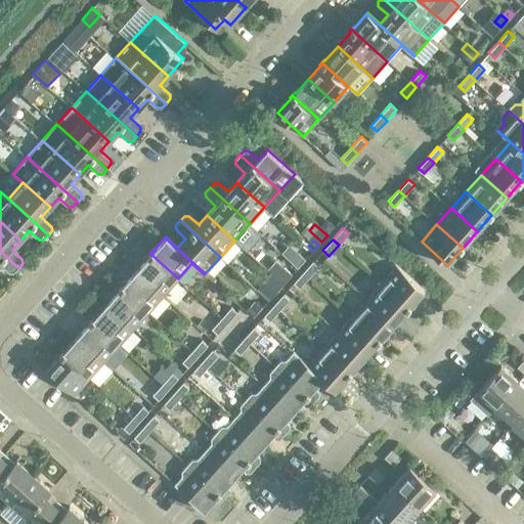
[(0,264),(9,272),(13,272),(18,268),(0,251),(0,264)]
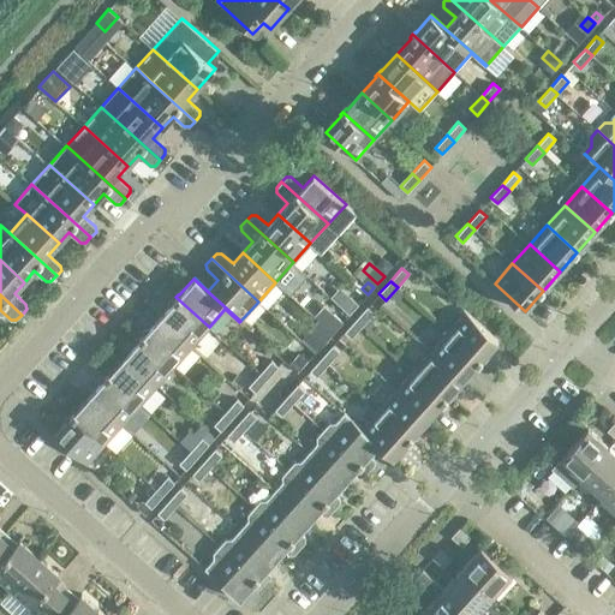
[(362,302),(354,296),(344,309),(350,315),(362,302)]
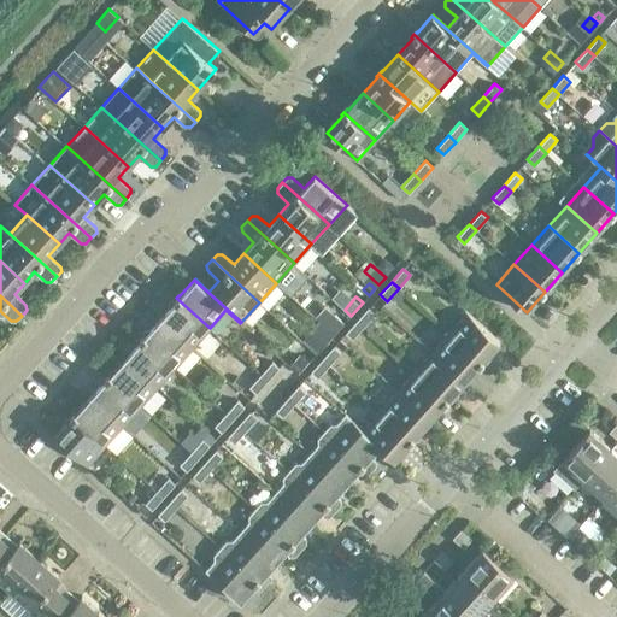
[(210,328),(176,298),(174,301),(175,303),(160,318),(192,347),(210,328)]
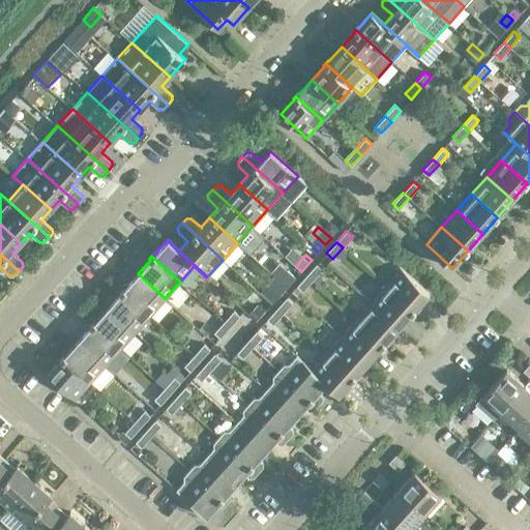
[(322,269),(316,264),(306,275),(313,281),(322,269)]
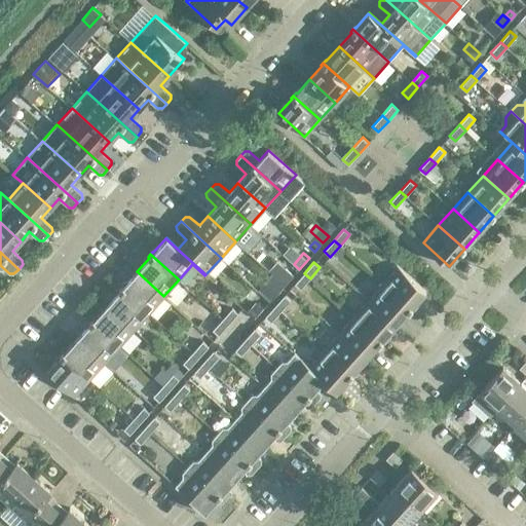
[(398,267),(382,285),(411,309),(413,307),(412,306),(425,292),(398,267)]
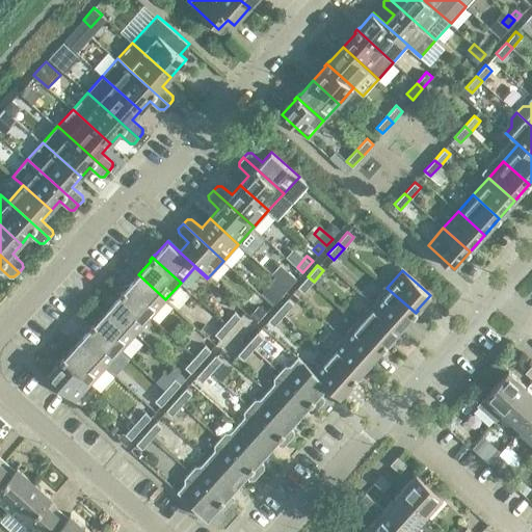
[(280,282),(288,288),(296,278),(288,272),(280,282)]
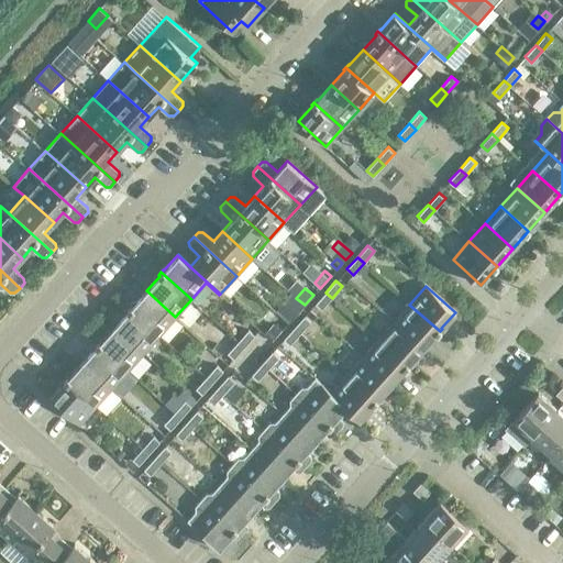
[(175,317),(146,290),(132,306),(132,305),(129,307),(159,334),(175,317)]
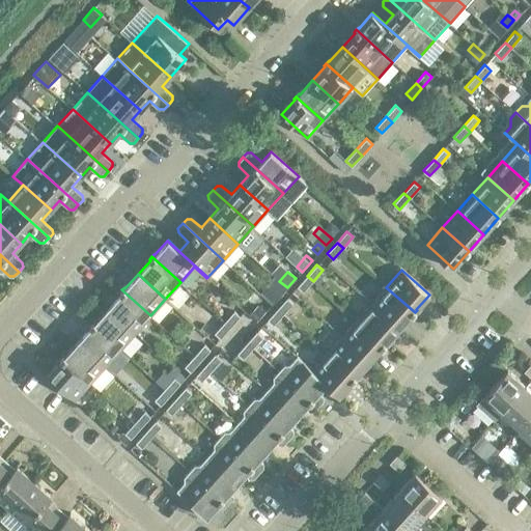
[(313,281),(307,276),(297,286),(303,292),(313,281)]
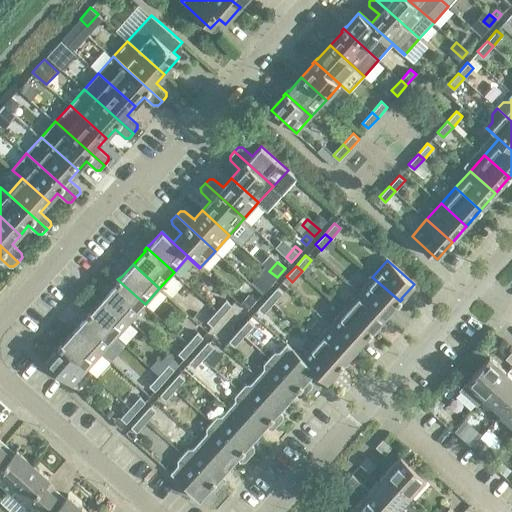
[(267,283),(273,276),(266,269),(262,273),(263,279),(267,283)]
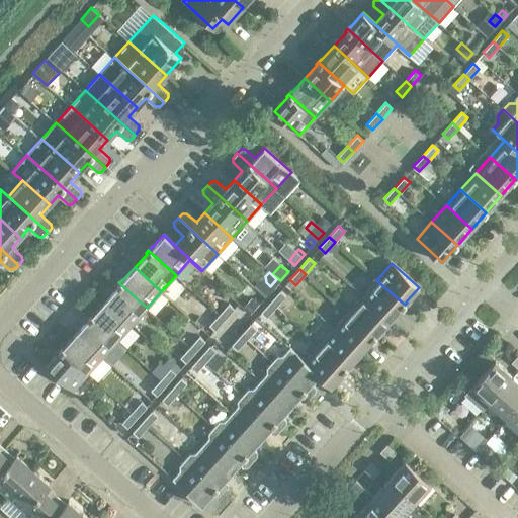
[(376,280),(362,296),(390,321),(402,307),(402,308),(405,305),(376,280)]
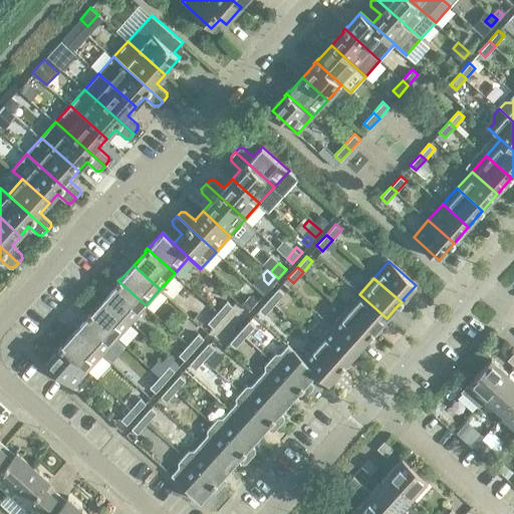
[(146,305),(117,280),(115,283),(116,284),(104,297),(131,321),(146,305)]
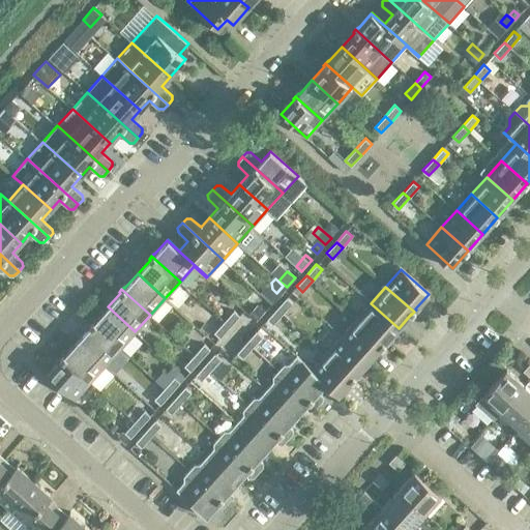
[(292,303),(286,297),(276,308),(283,314),(292,303)]
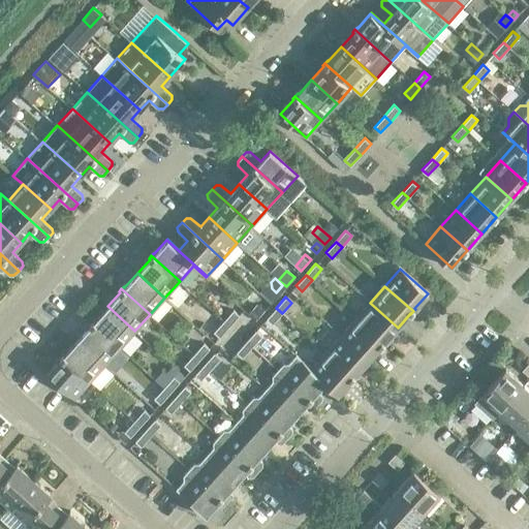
[(398,328),(370,303),(355,319),(383,344),(385,342),(385,341),(398,328)]
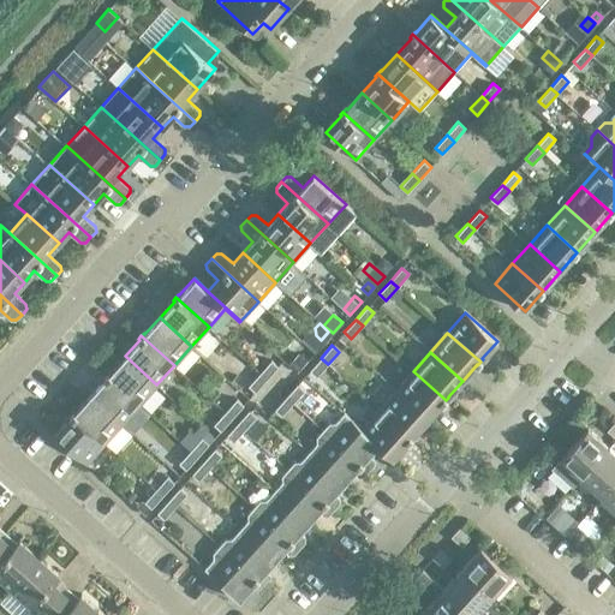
[(156,384),(125,356),(111,372),(109,371),(106,375),(139,404),(156,384)]
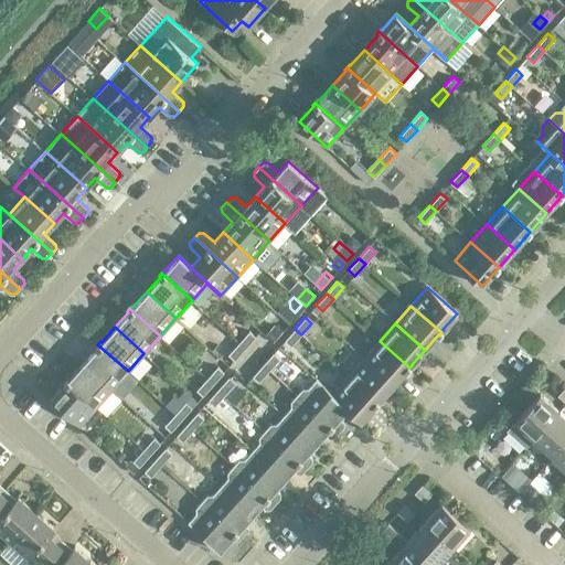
[(266,336),(273,341),(280,332),(275,327),(266,336)]
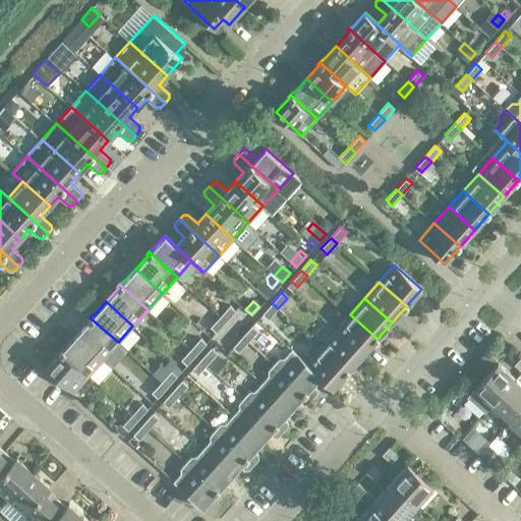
[(278,308),(272,303),(262,314),(268,320),(278,308)]
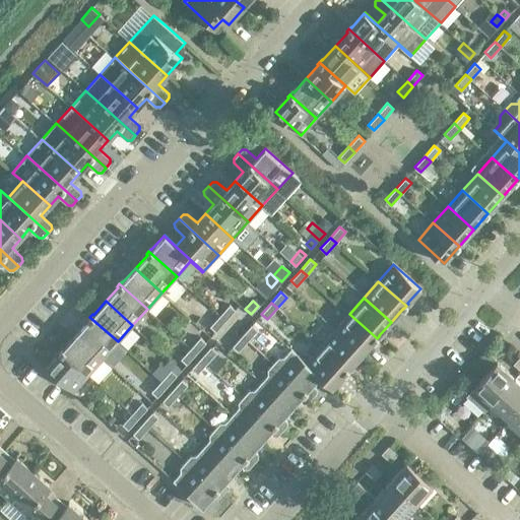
[(225,321),(236,310),(230,305),(219,315),(225,321)]
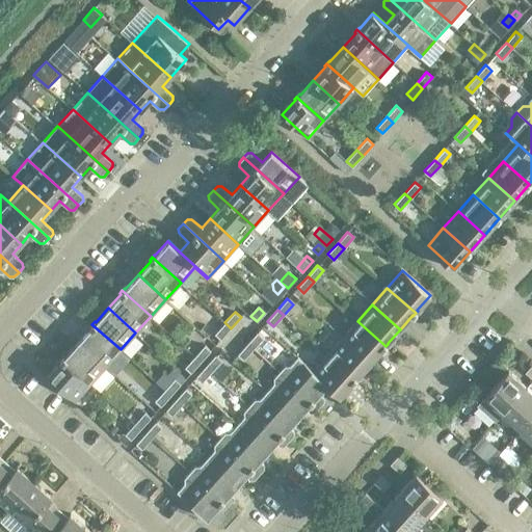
[(386,346),(357,321),(342,338),(370,363),(382,349),(383,349),(386,346)]
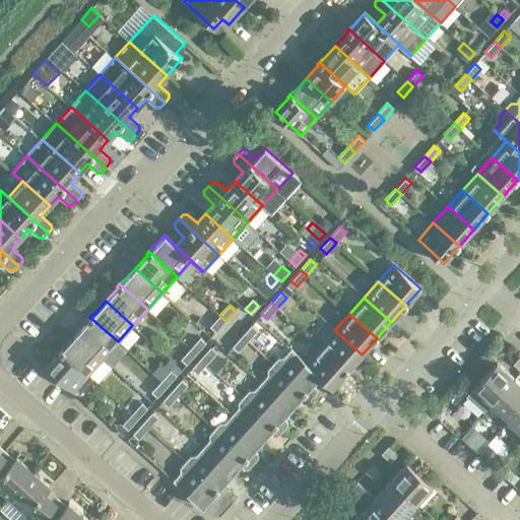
[(225,321),(219,315),(209,326),(215,332),(225,321)]
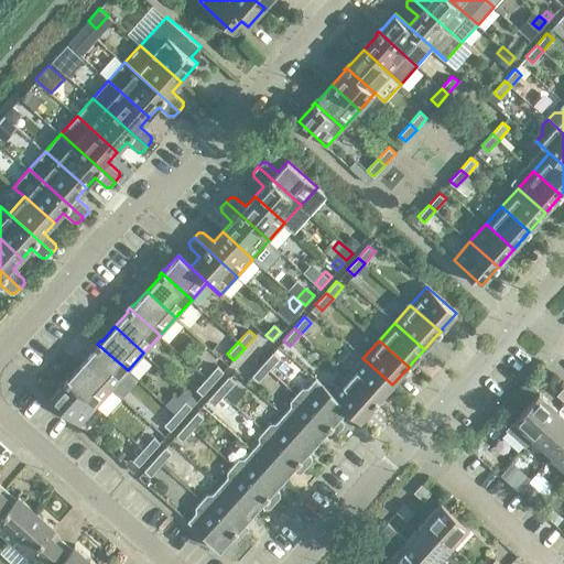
[(128,370),(97,344),(95,346),(96,347),(83,362),(112,389),(128,370)]
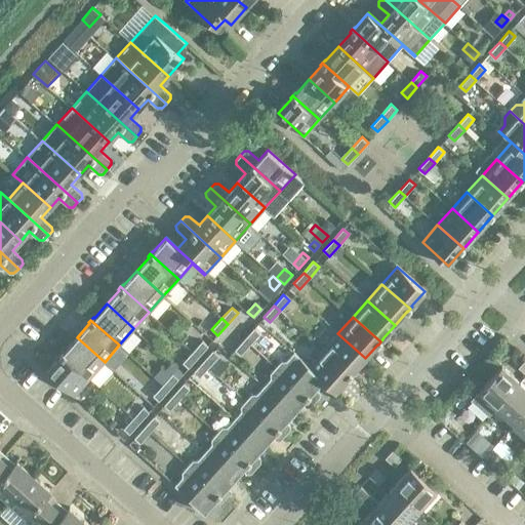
[(260,333),(254,327),(244,338),(250,344),(260,333)]
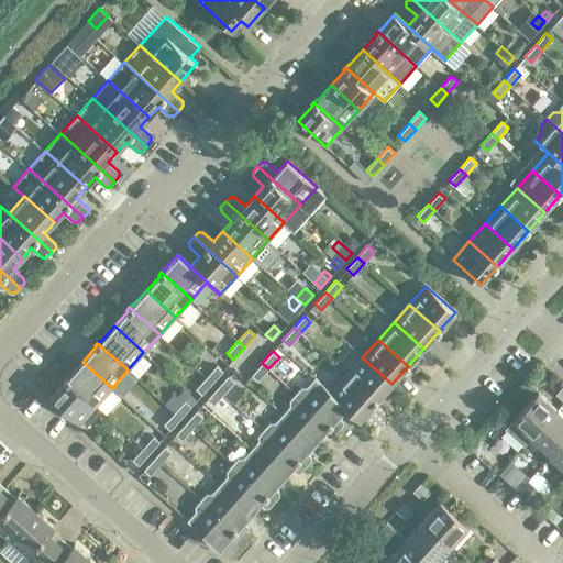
[(362,357),(346,375),(376,403),(379,399),(378,398),(392,384),(362,357)]
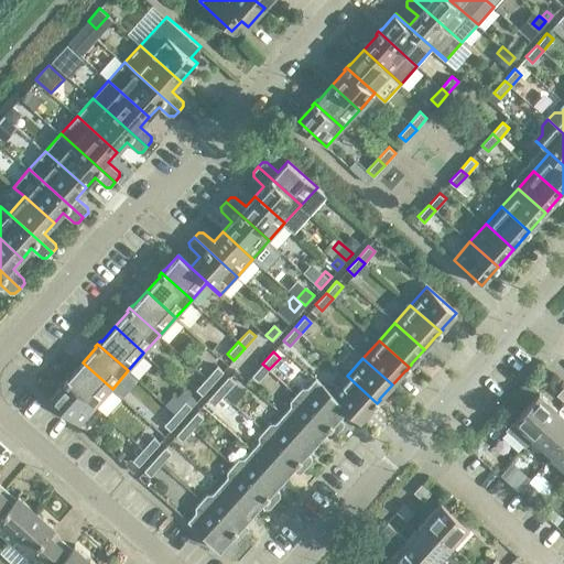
[(112,389),(83,362),(69,377),(68,376),(65,379),(96,407),(112,389)]
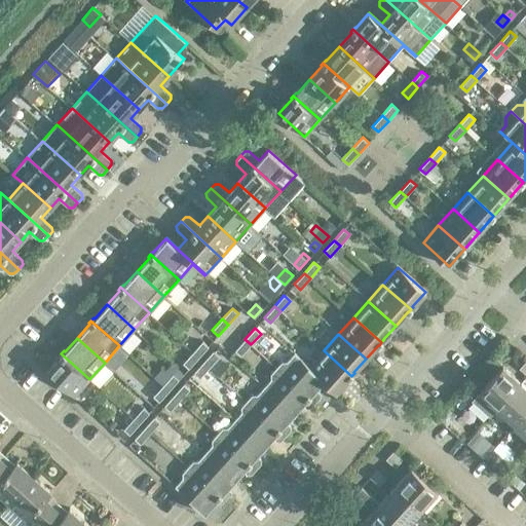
[(251,344),(245,339),(234,350),(240,355),(251,344)]
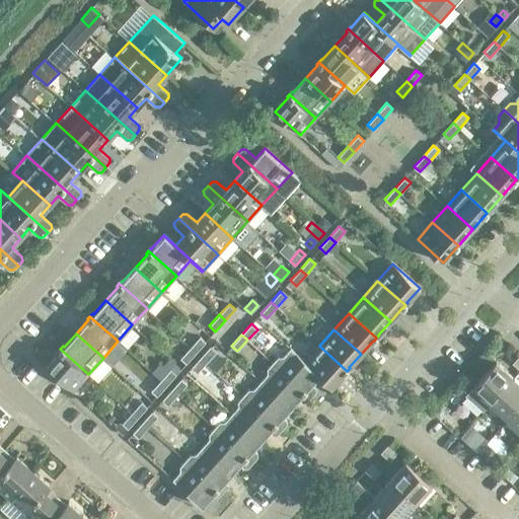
[(196,353),(206,342),(200,337),(190,348),(196,353)]
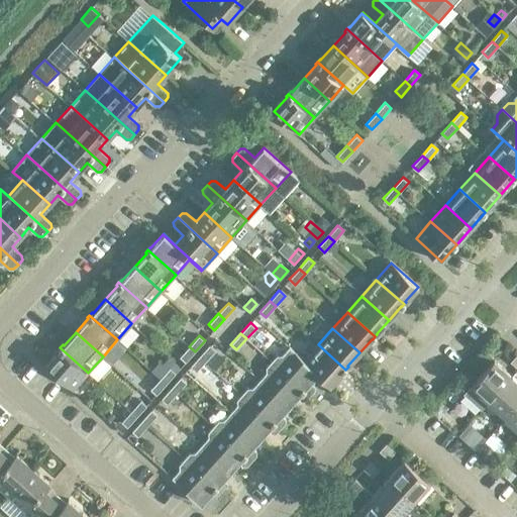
[(215,350),(209,344),(200,355),(206,360),(215,350)]
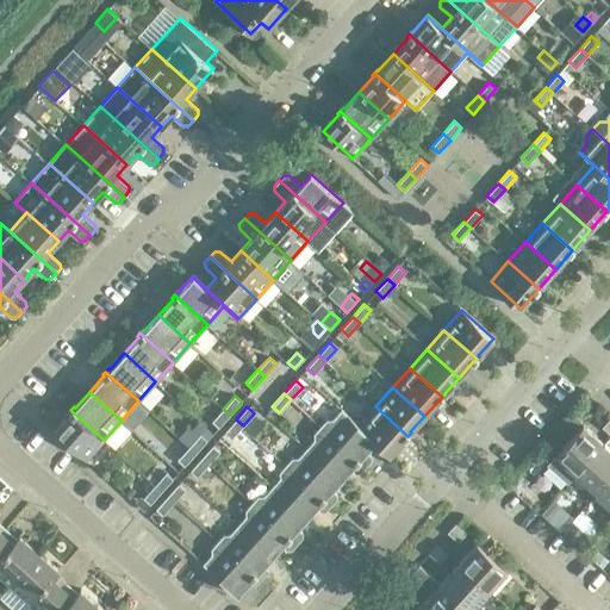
[(408,436),(375,406),(359,424),(341,409),(341,410),(390,454),(404,439),(405,440),(408,436)]
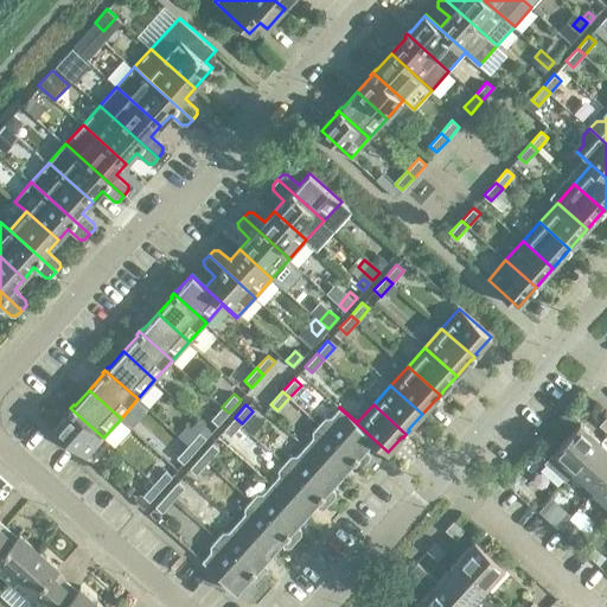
[(229,413),(222,407),(211,419),(218,426),(229,413)]
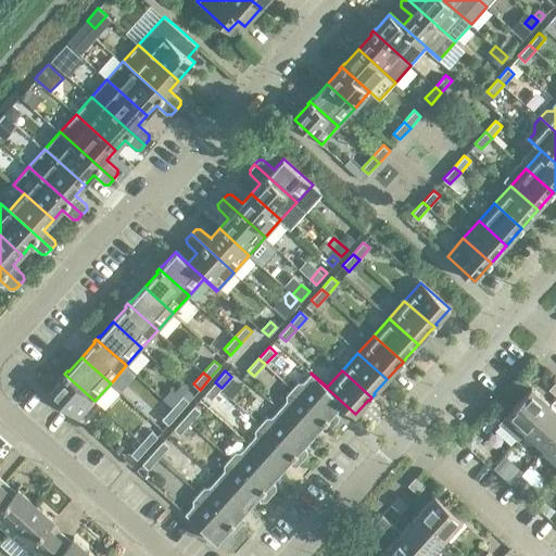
[(95,401),(64,374),(62,377),(63,377),(49,392),(78,418),(95,401)]
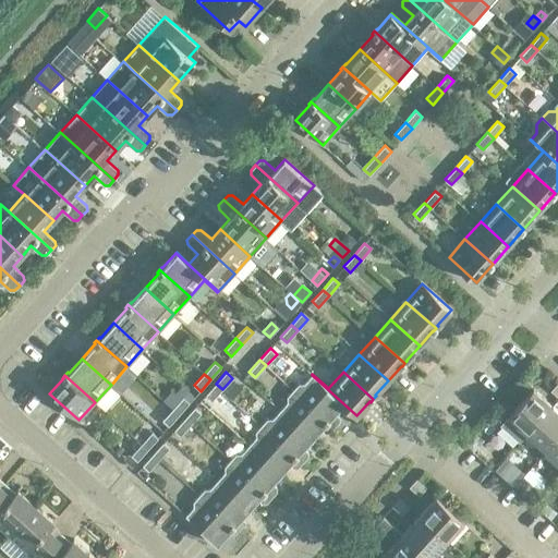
[(299,383),(293,389),(335,427),(340,422),(339,417),(336,413),(343,404),(355,416),(356,415),(312,375),(304,383),(299,383)]
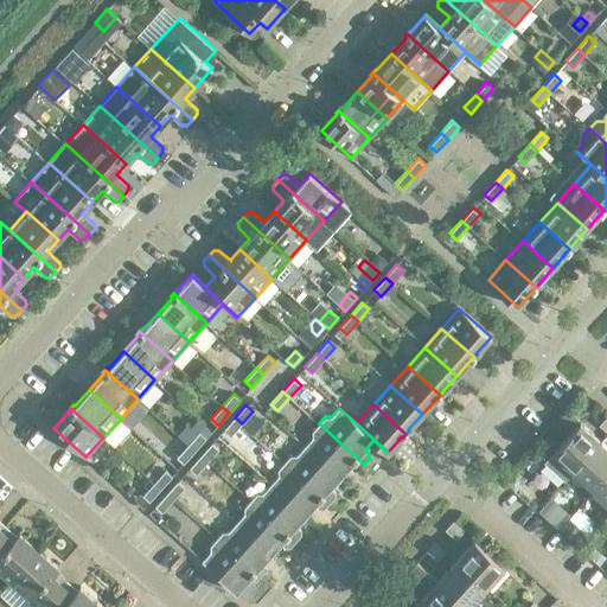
[(242,423),(235,417),(223,430),(230,436),(242,423)]
